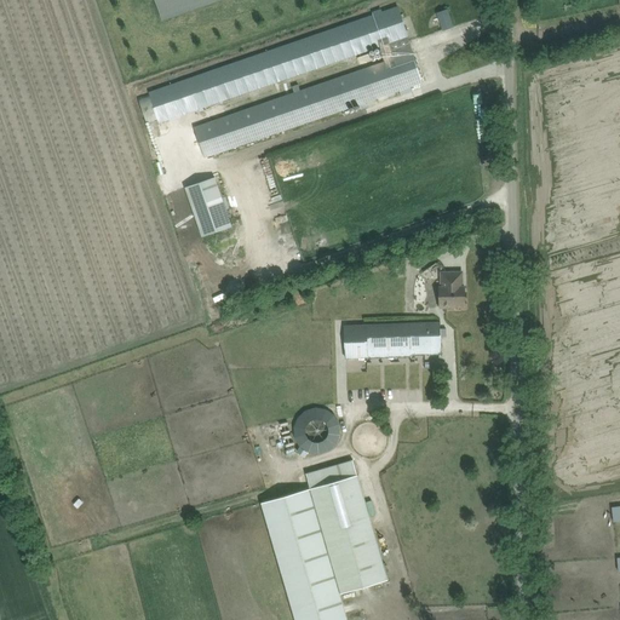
[(155,0),(164,21),(165,19),(220,0),(155,0)]
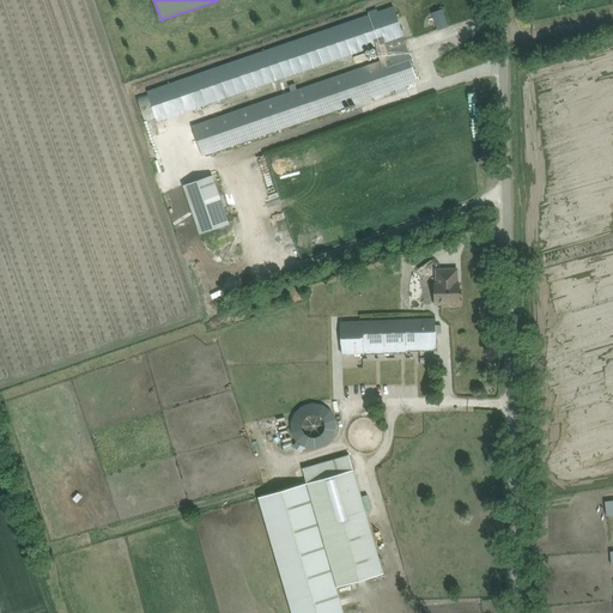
[(167,114),(195,105),(375,46),(381,61),(297,89),(296,83),(289,85),(291,91),(192,125),(202,156),(354,102),(357,109),(364,105),(363,99),(395,89),(396,93),(408,90),(406,85),(419,80),(394,7),(377,12),(376,8),(369,12),(370,14),(146,89),(149,96),(138,99),(145,121),(156,117),(162,134),(173,131),(167,114)]
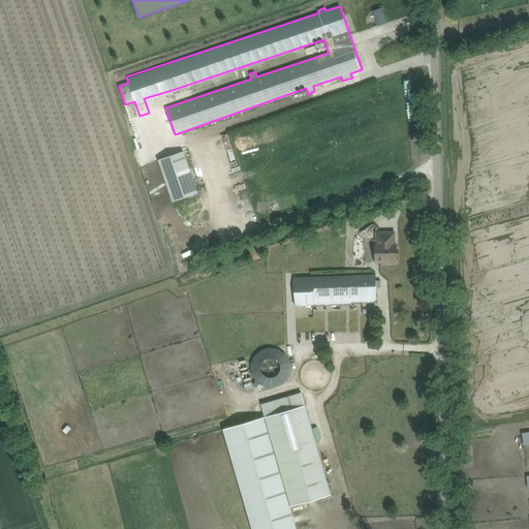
[(386,23),(382,7),(373,10),(377,25),(386,23)]
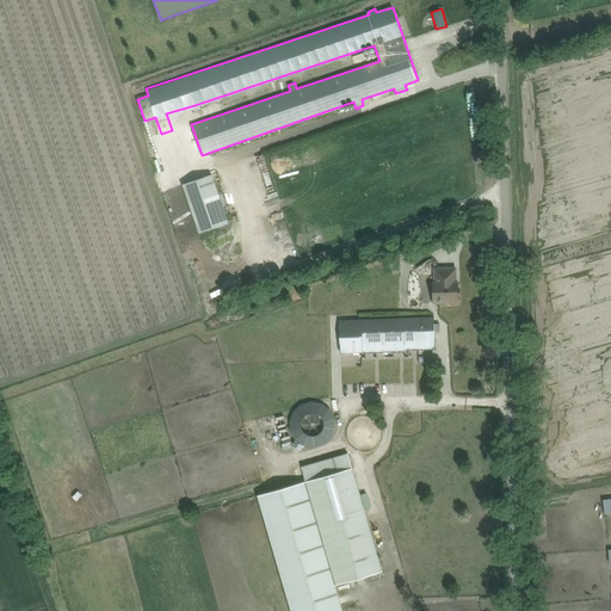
[(229,223),(213,174),(183,185),(199,233),(229,223)]
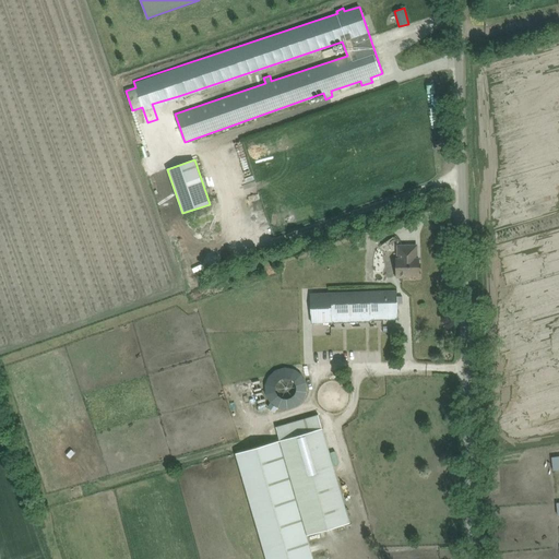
[(418,245),(396,245),(397,259),(395,259),(396,278),(412,278),(412,276),(420,275),(419,258),(418,258),(418,245)]
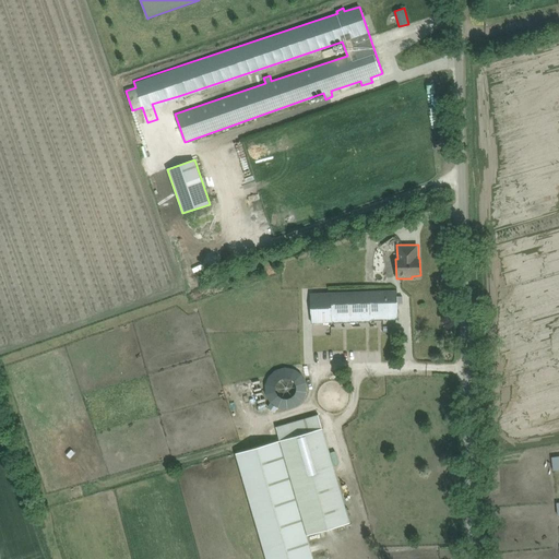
[(331,292),(332,322),(370,321),(370,320),(397,319),(397,302),(401,302),(401,298),(397,298),(397,290),(331,292)]
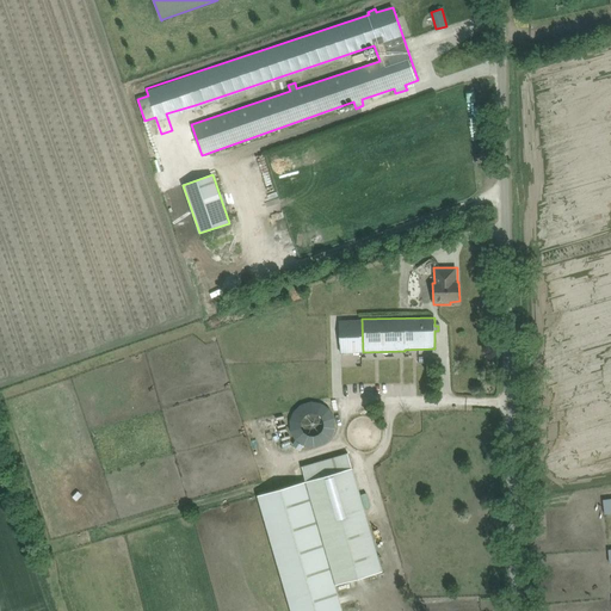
[(292,406),(295,445),(337,443),(334,403),(292,406)]
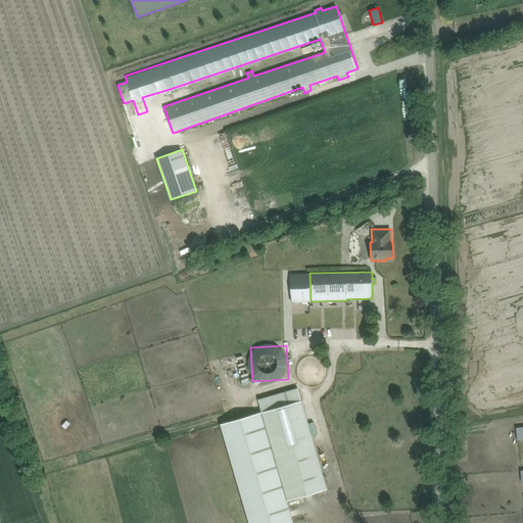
[(352,382),(352,374),(339,375),(339,382),(352,382)]
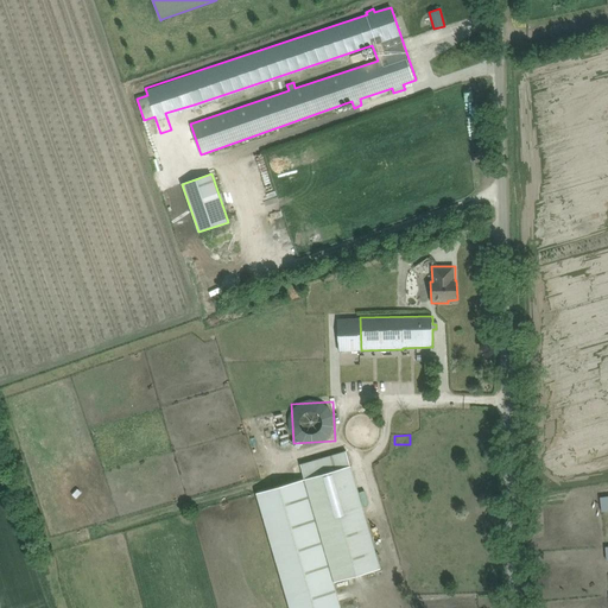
[(380,569),(353,474),(347,451),(301,464),(305,479),(255,493),(289,607),(341,607),(334,582),(380,569)]
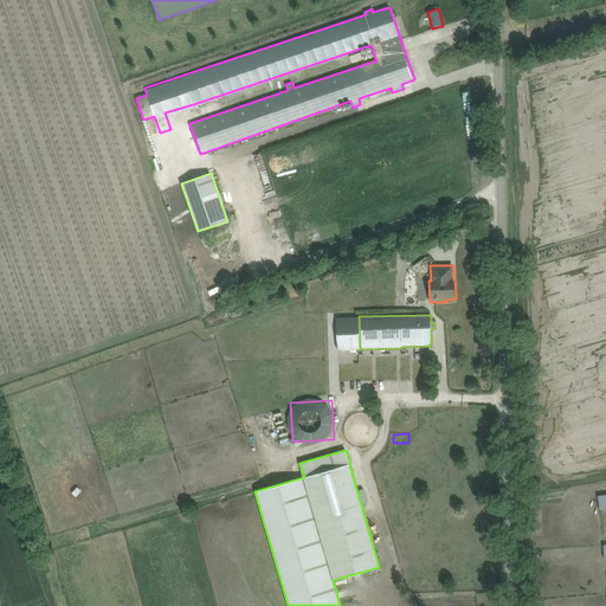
[(367,502),(363,489),(358,490),(362,504),(367,502)]
